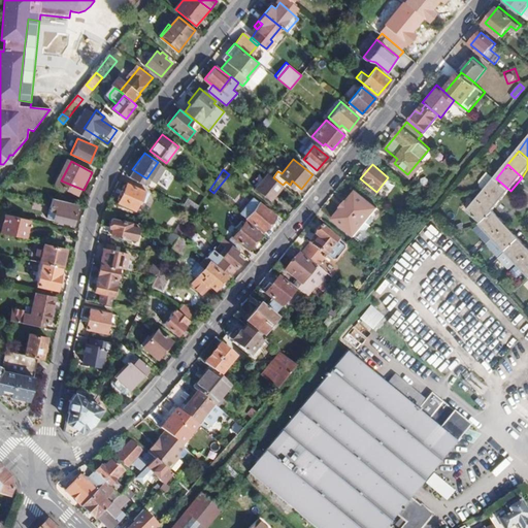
[(273,177),(267,172),(255,188),(270,200),(283,185),(273,177)]
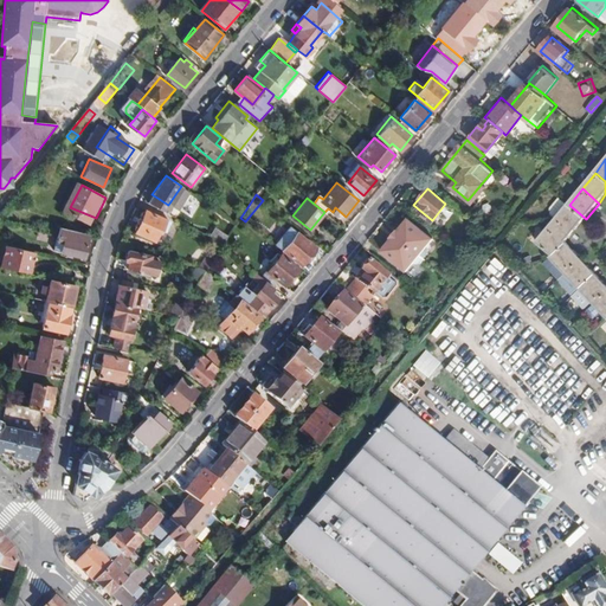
[(558,219),(569,205),(563,200),(554,213),(555,217),(558,219)]
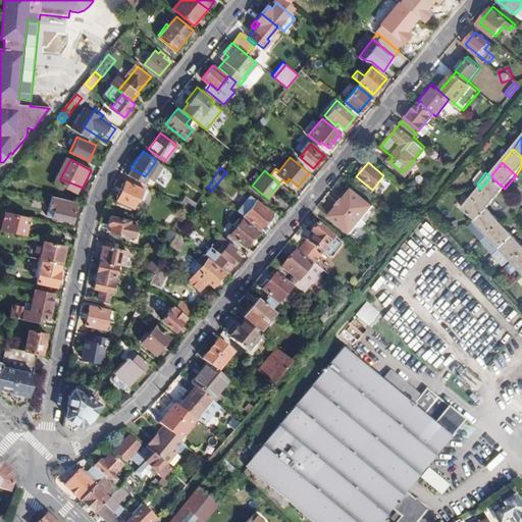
[(493,203),(505,189),(490,176),(480,189),(478,191),(493,203)]
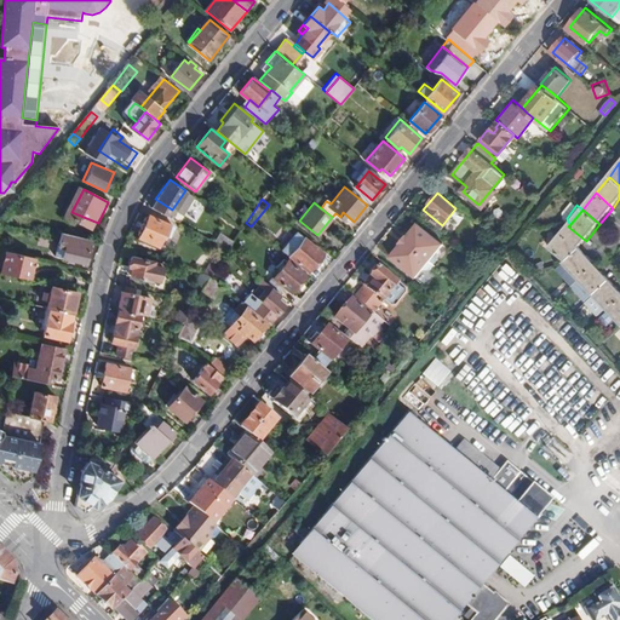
[(96,227),(98,223),(72,212),(69,217),(79,222),(81,219),(96,227)]
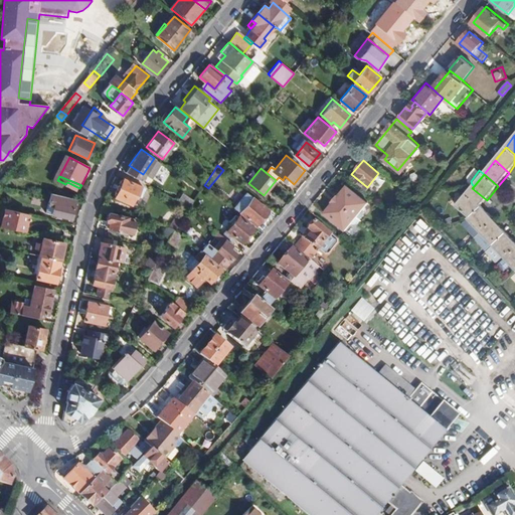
[(124,178),(116,197),(130,203),(134,197),(135,197),(139,186),(124,178)]
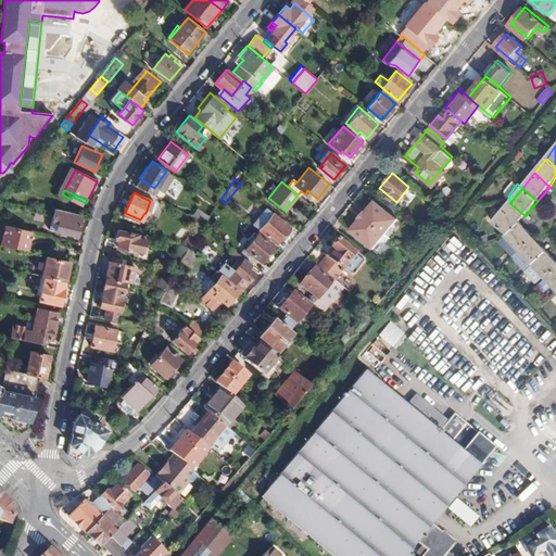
[(374,249),(379,242),(386,234),(393,225),(399,217),(376,200),(367,211),(370,214),(364,222),(359,219),(351,230),(374,249)]
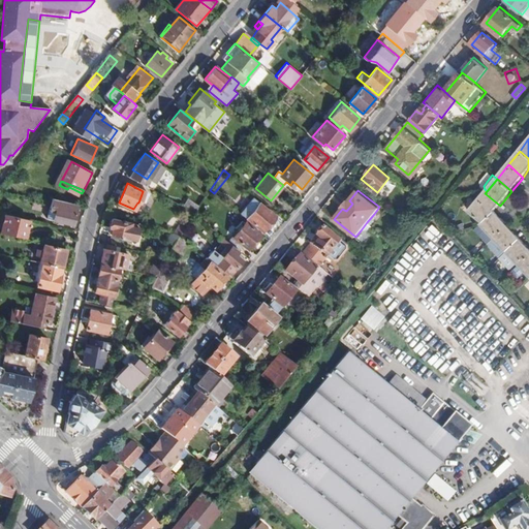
[(495,211),(500,206),(485,193),(470,212),(485,224),(495,211)]
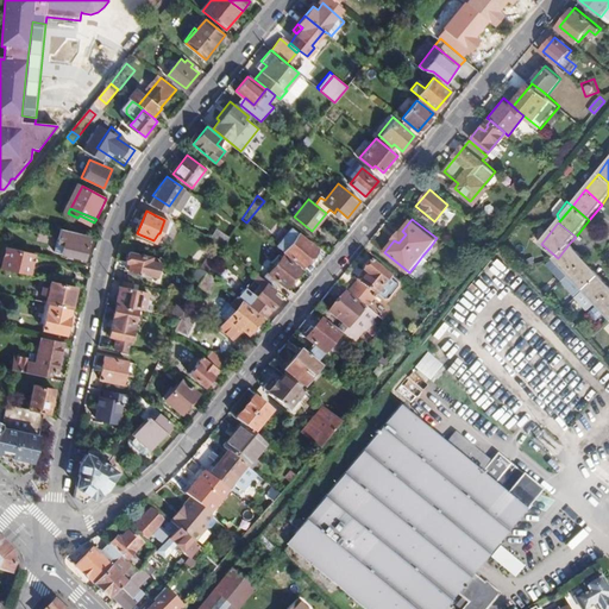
[(214,227),(208,236),(225,245),(231,236),(214,227)]
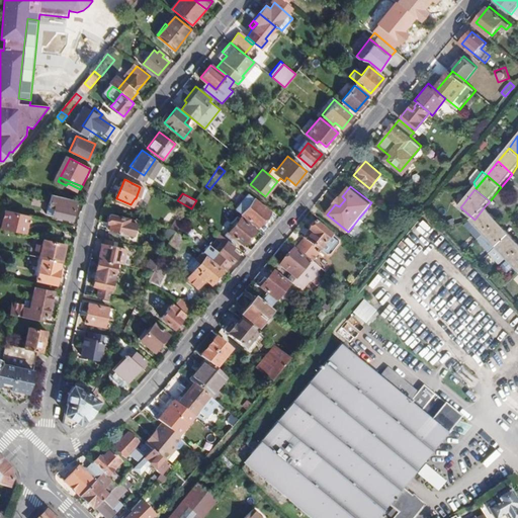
[(249,194),(237,208),(258,226),(269,211),(249,194)]
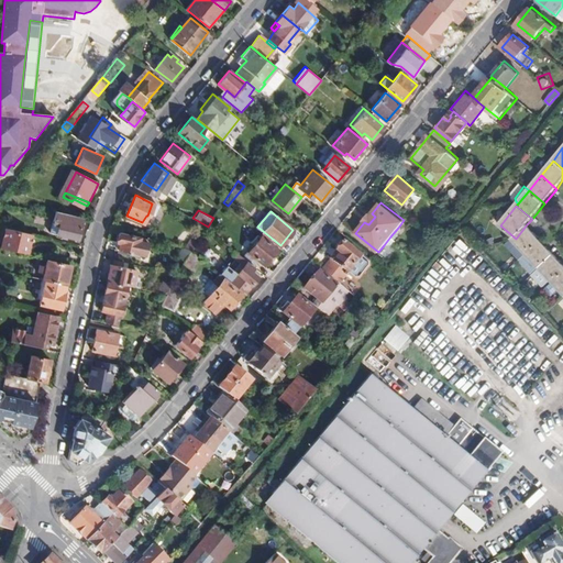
[(78,240),(83,218),(56,212),(52,233),(78,240)]
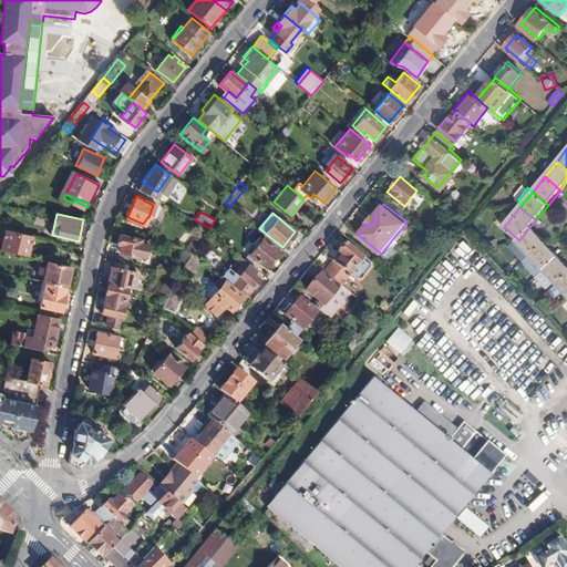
[(367,223),(367,224),(371,226),(378,218),(374,215),(373,215),(367,223)]
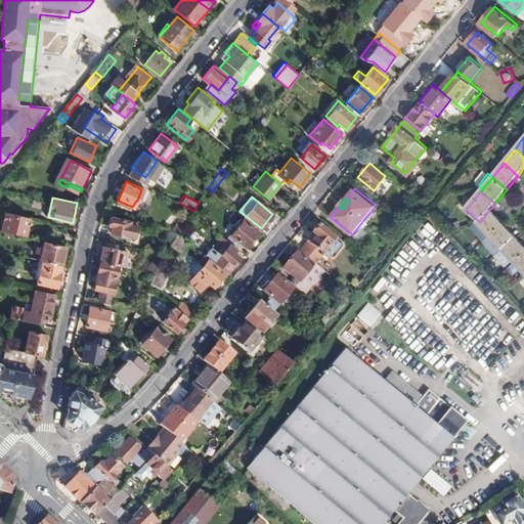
[(506,225),(490,209),(480,222),(479,224),(492,238),(506,225)]
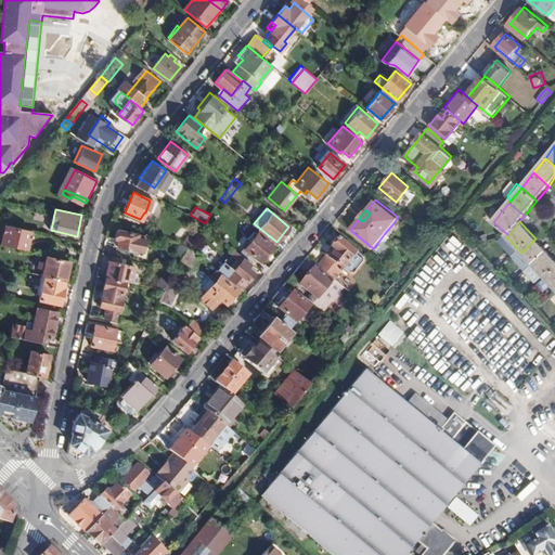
[(385,233),(388,236),(394,231),(392,224),(385,233)]
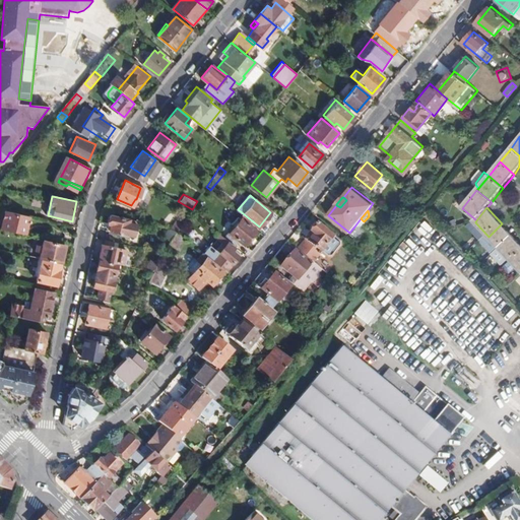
[(3,231),(23,235),(26,233),(24,231),(35,224),(29,217),(7,212),(3,231)]
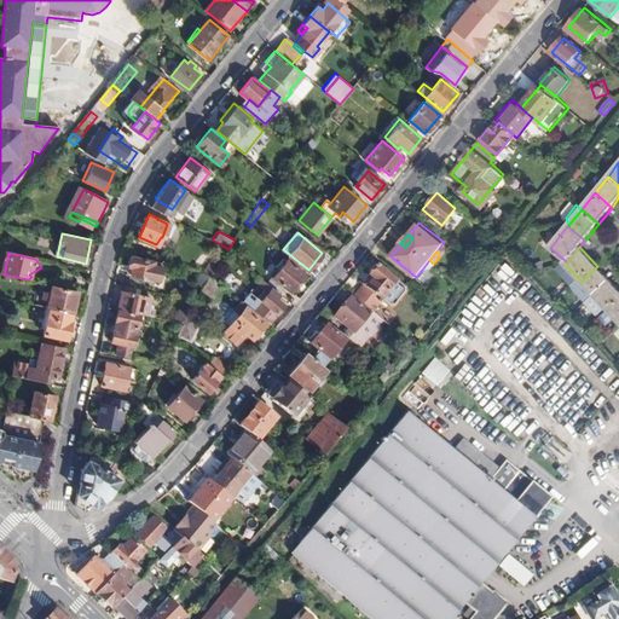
[(132,256),(127,277),(149,283),(150,282),(160,283),(165,264),(132,256)]
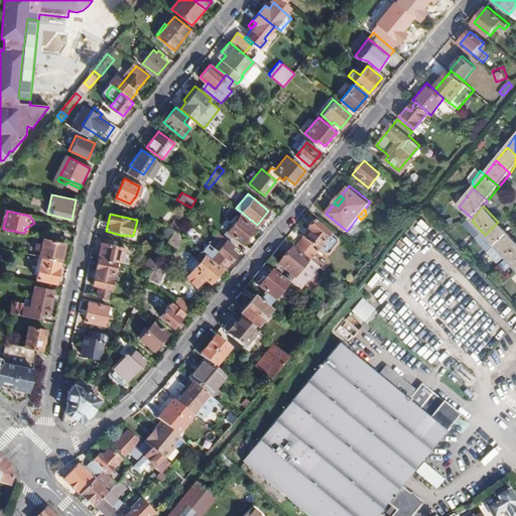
[(240,217),(228,231),(238,239),(242,243),(254,229),(240,217)]
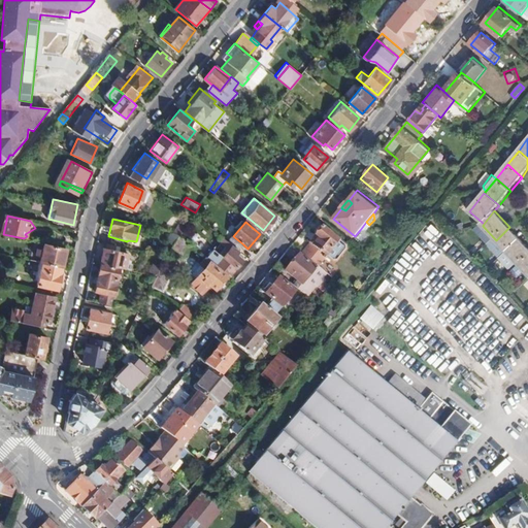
[(316,235),(309,242),(325,254),(337,239),(321,226),(315,234),(316,235)]
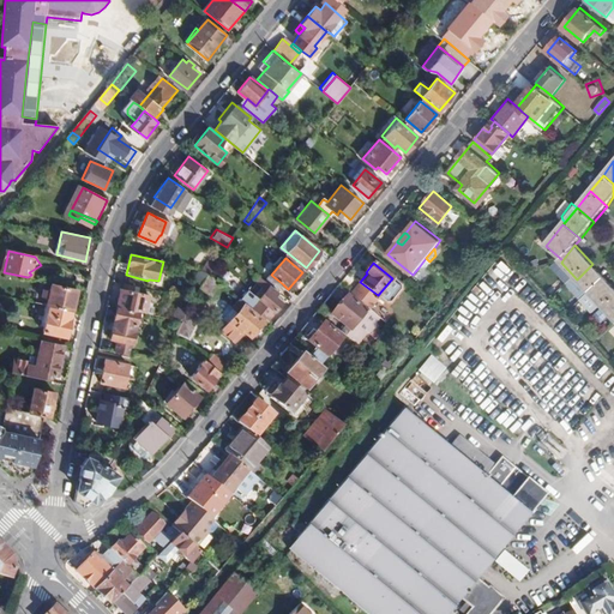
[(608,280),(593,264),(577,280),(593,295),(608,280)]
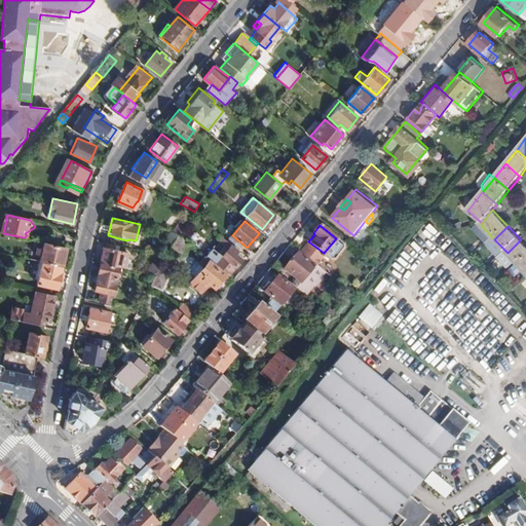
[(175,233),(171,231),(165,238),(173,245),(179,234),(175,233)]
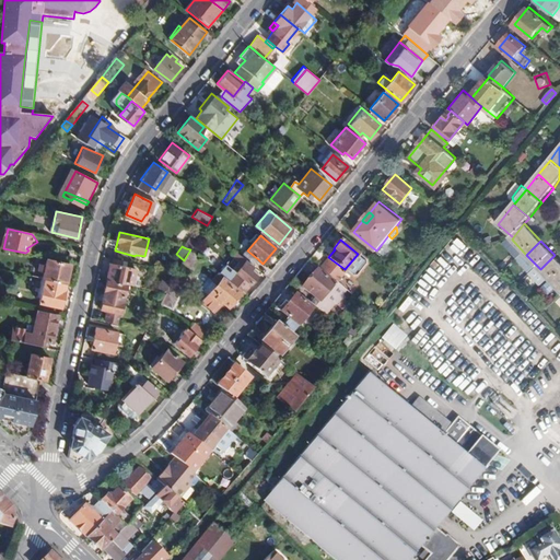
[(190,249),(184,260),(183,261),(191,268),(198,256),(190,249)]
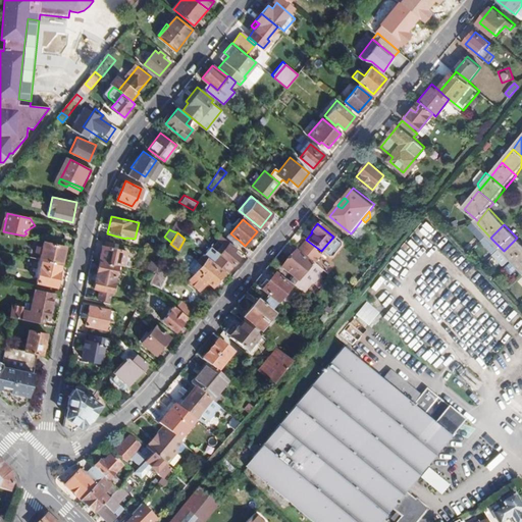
[(230,233),(226,239),(237,247),(241,242),(230,233)]
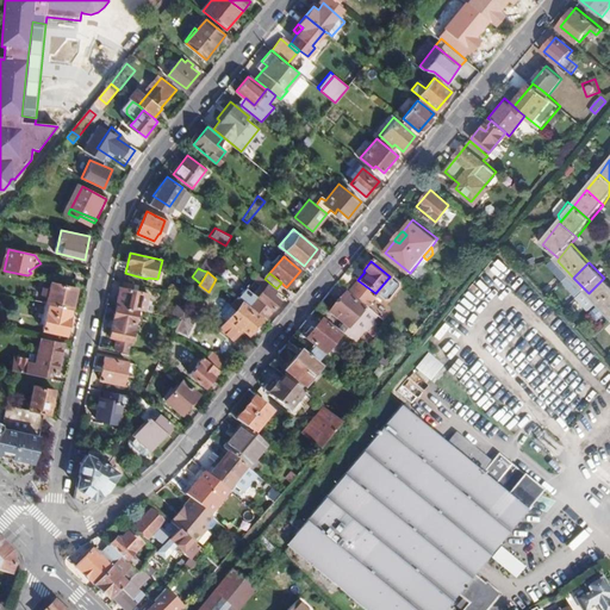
[(265,279),(263,278),(253,292),(259,297),(250,306),(263,317),(266,318),(280,300),(272,293),(277,288),(265,279)]
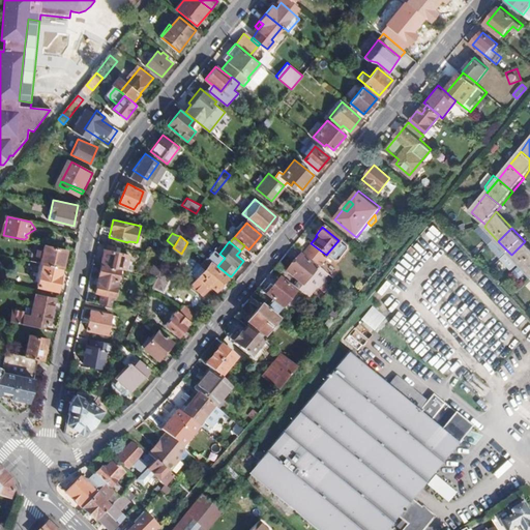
[(529,262),(529,246),(525,241),(511,255),(524,268),(529,262)]
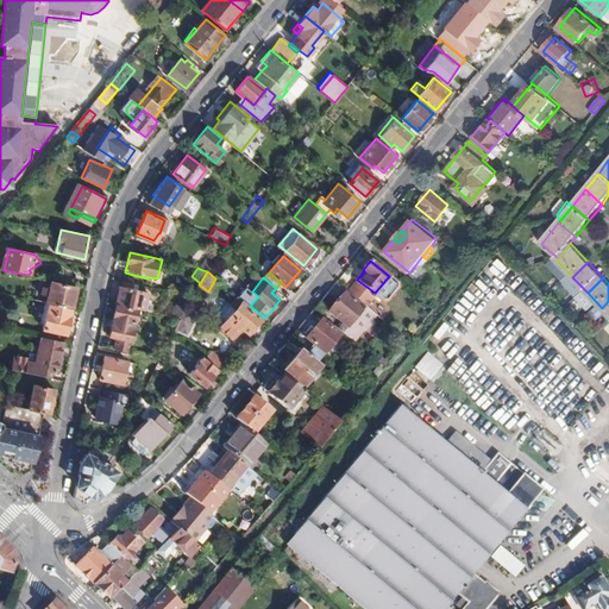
[(46,303),(71,309),(75,289),(50,283),(49,290),(43,289),(41,296),(48,297),(46,303)]
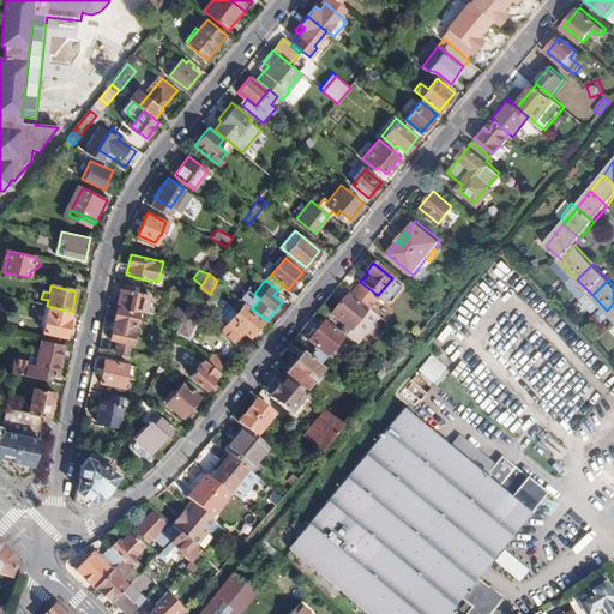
[(121,307),(140,311),(145,312),(149,295),(122,289),(120,301),(122,301),(121,307)]
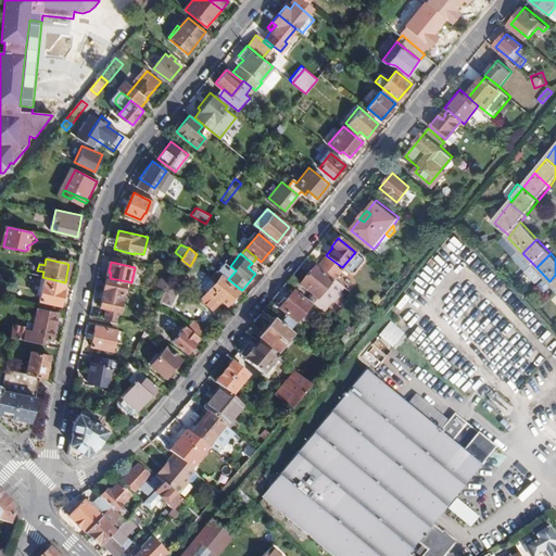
[(315,295),(310,301),(317,307),(325,313),(332,303),(335,302),(341,295),(341,292),(345,288),(333,278),(332,280),(315,267),(301,283),(315,295)]
